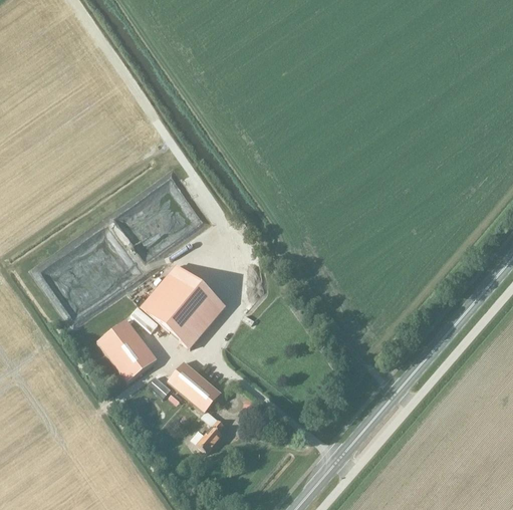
[(141,261),(206,223),(202,216),(169,235),(167,232),(147,244),(141,234),(129,241),(141,261)]
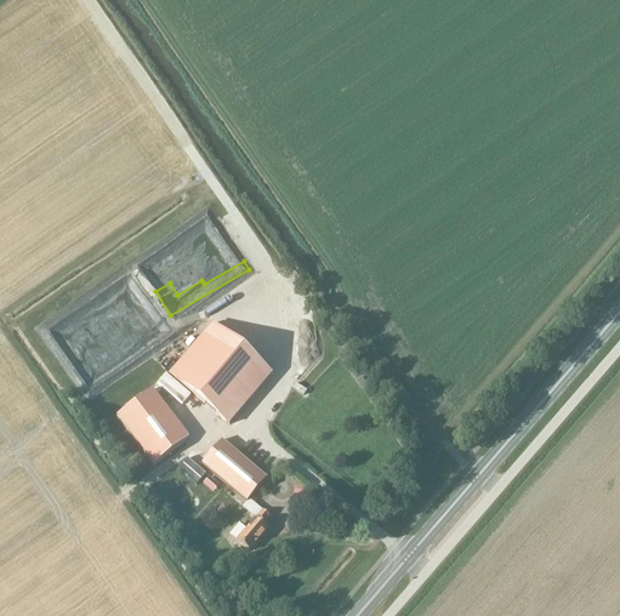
[(132,317),(142,312),(130,290),(120,295),(132,317)]
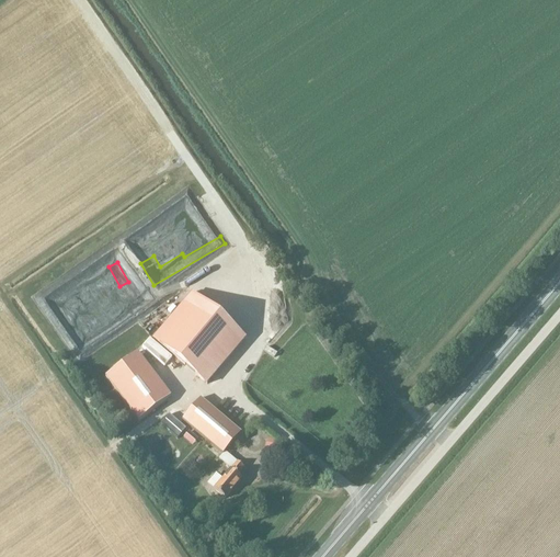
[(75,282),(89,313),(104,305),(90,274),(75,282)]
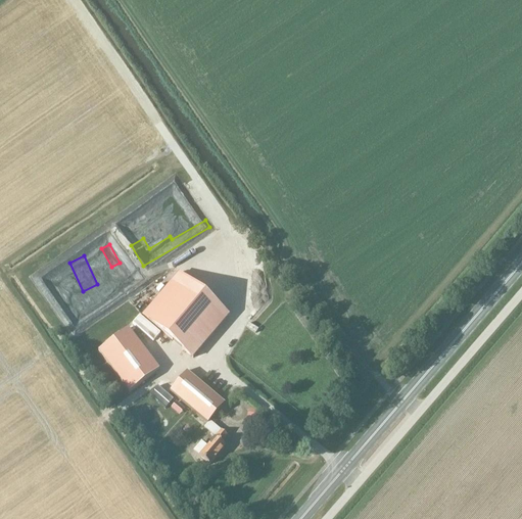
[(178,269),(141,313),(192,356),(229,312),(178,269)]
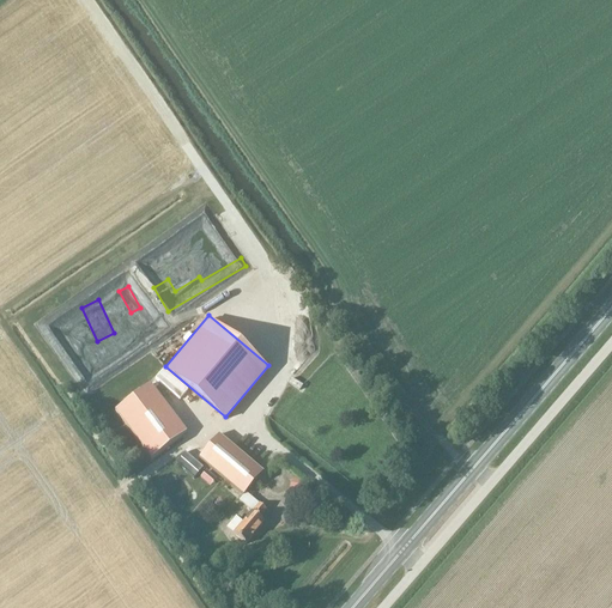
[(285,372),(282,377),(291,385),(295,381),(285,372)]
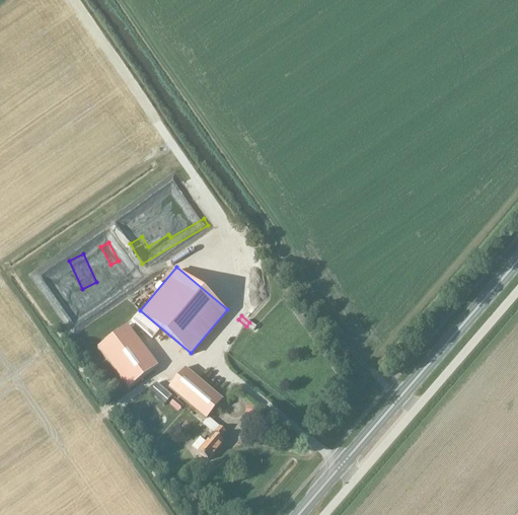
[(158,363),(127,322),(97,345),(128,385),(158,363)]
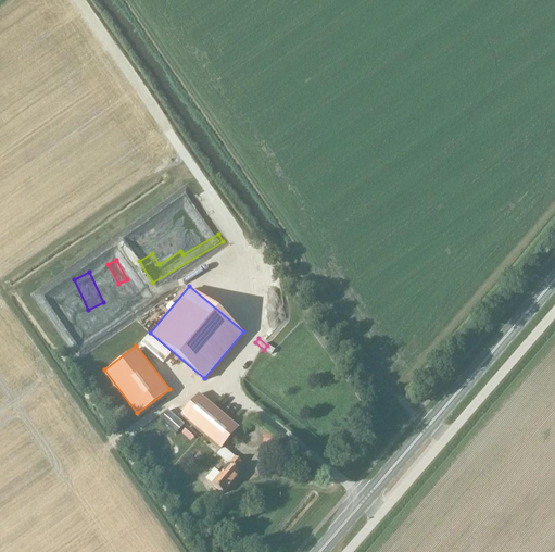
[(199,391),(180,412),(219,446),(216,450),(227,461),(211,479),(223,490),(240,471),(236,466),(241,460),(222,443),(239,425),(199,391)]
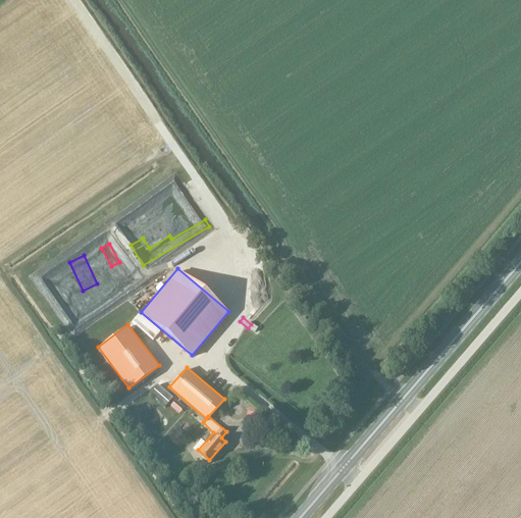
[(148,391),(164,404),(171,395),(156,381),(148,391)]
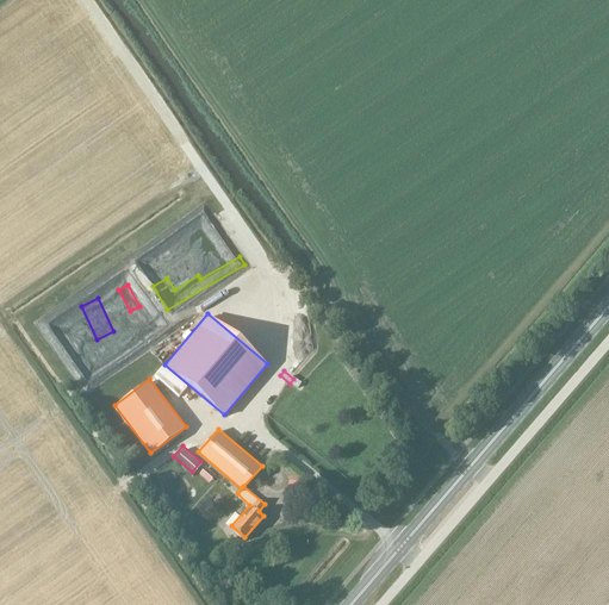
[(205,478),(210,472),(204,467),(199,473),(205,478)]
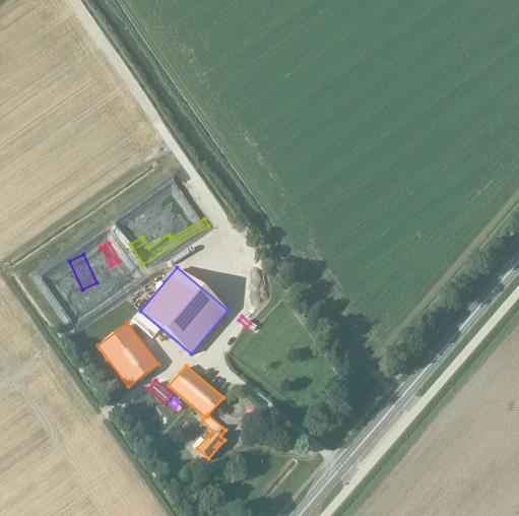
[(245,413),(255,415),(257,405),(247,403),(245,413)]
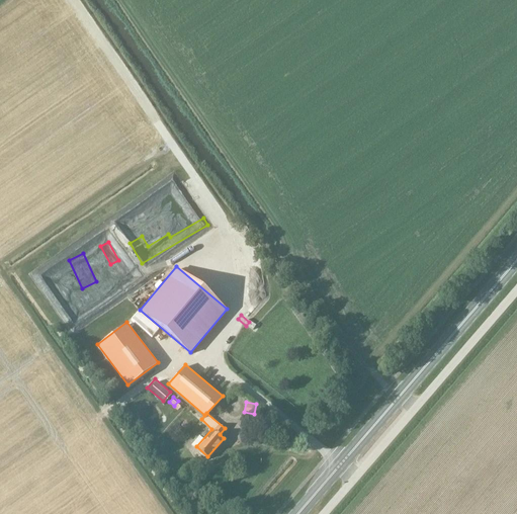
[(184,441),(189,445),(197,435),(191,431),(184,441)]
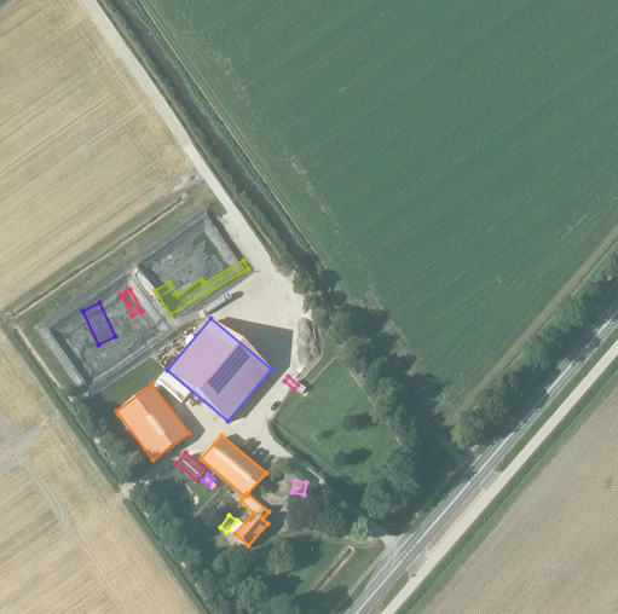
[(197,538),(186,548),(198,561),(209,551),(197,538)]
